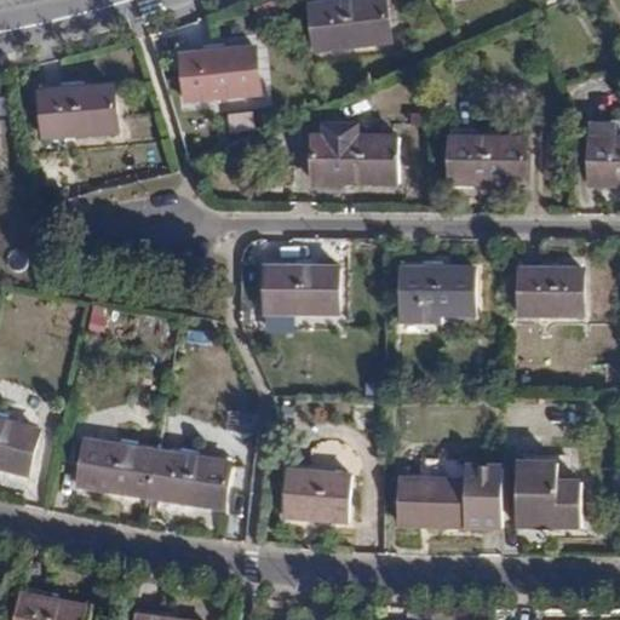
[(385,3),(314,9),(317,51),(388,45),(385,3)]
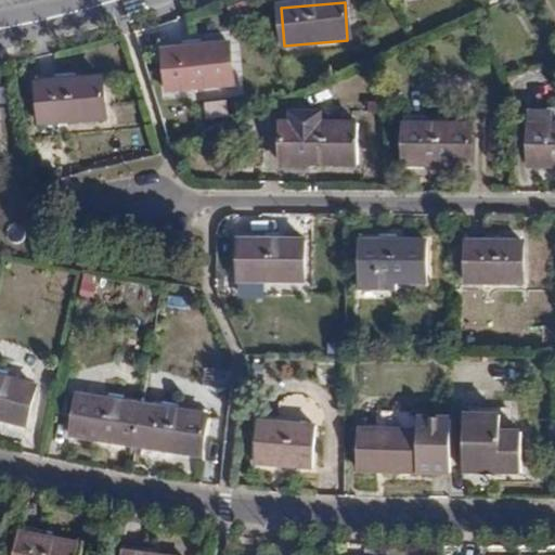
[(227,47),(163,53),(167,90),(231,84),(227,47)]
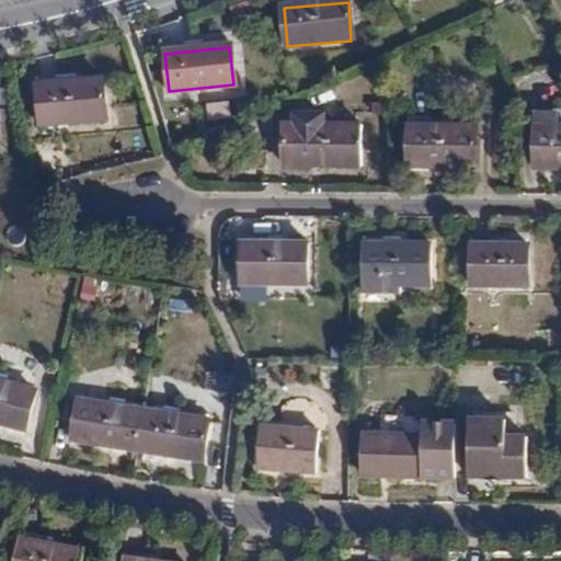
[(99,80),(34,88),(39,125),(103,118),(99,80)]
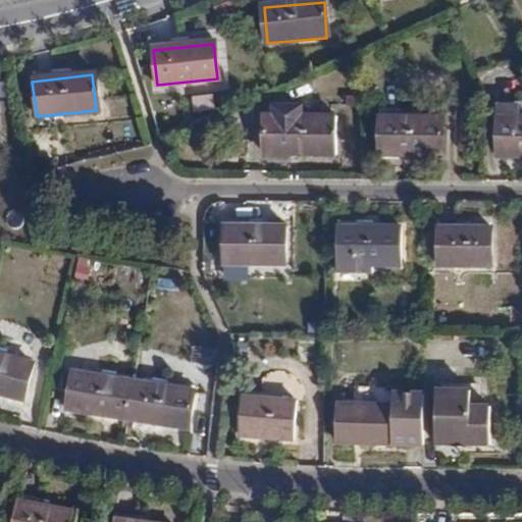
[(335,118),(276,118),(276,153),(335,154),(335,118)]
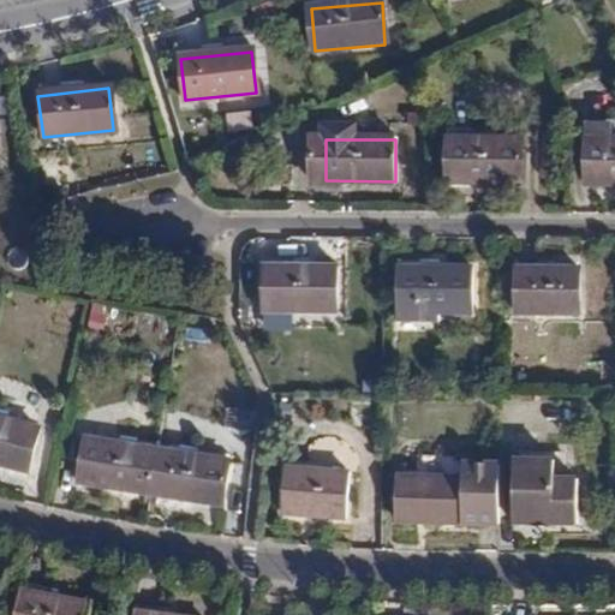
[(518,141),(447,139),(447,180),(518,181),(518,141)]
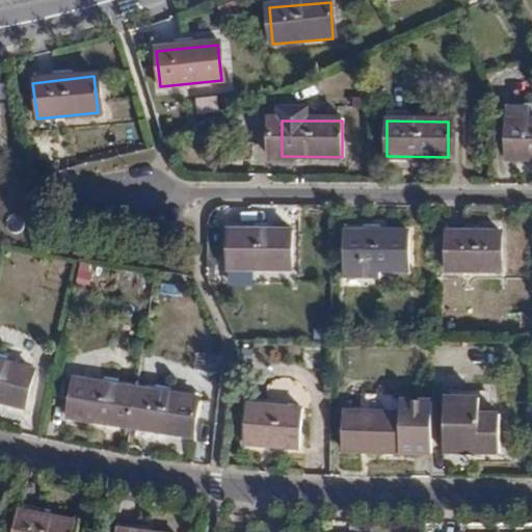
[(531,121),(508,121),(508,158),(531,158),(531,121)]
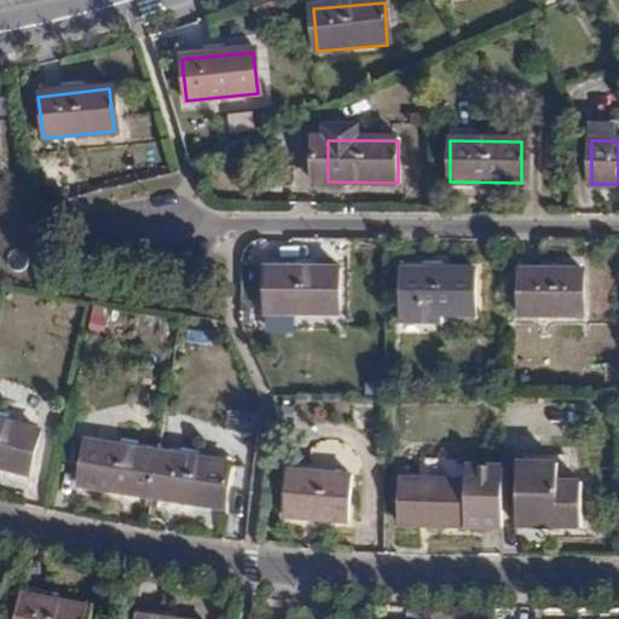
[(331,270),(259,268),(259,310),(330,312),(331,270)]
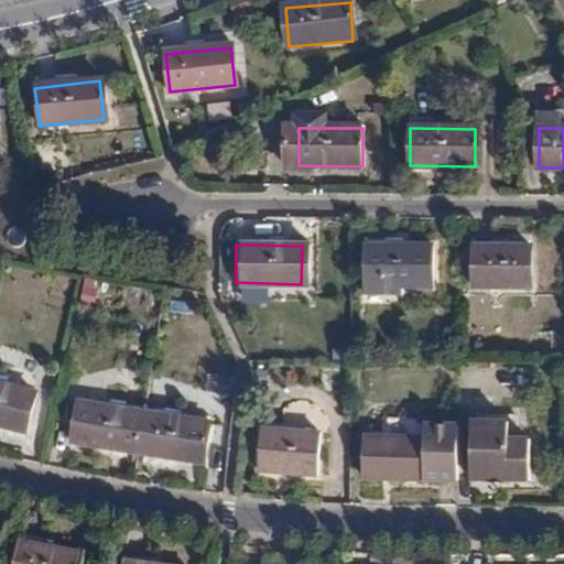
[(430,246),(365,245),(364,284),(429,285),(430,246)]
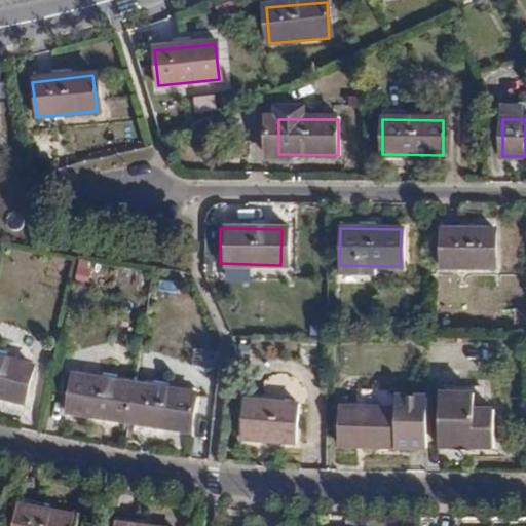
[(502,230),(441,229),(441,265),(502,266),(502,230)]
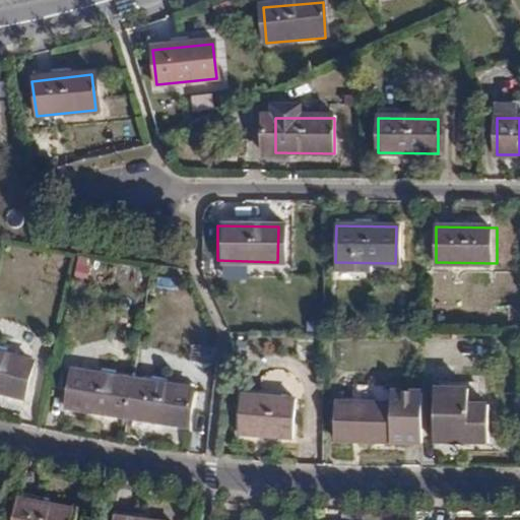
[(33,361),(0,351),(0,389),(24,395),(33,361)]
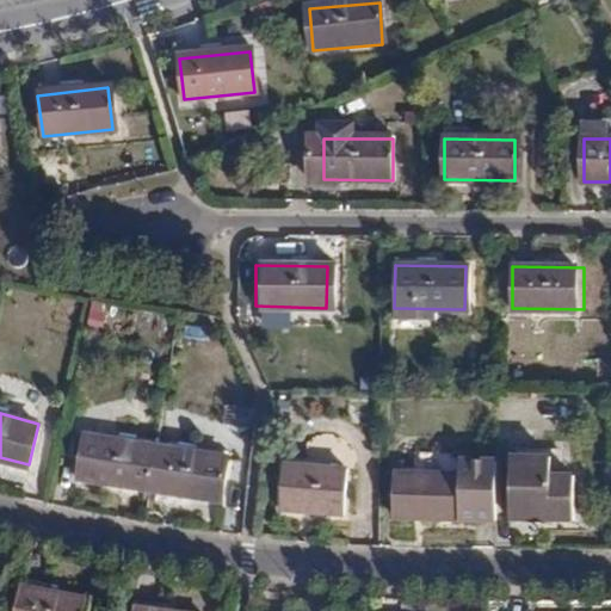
[(152,491),(159,450),(88,439),(81,479),(152,491)]
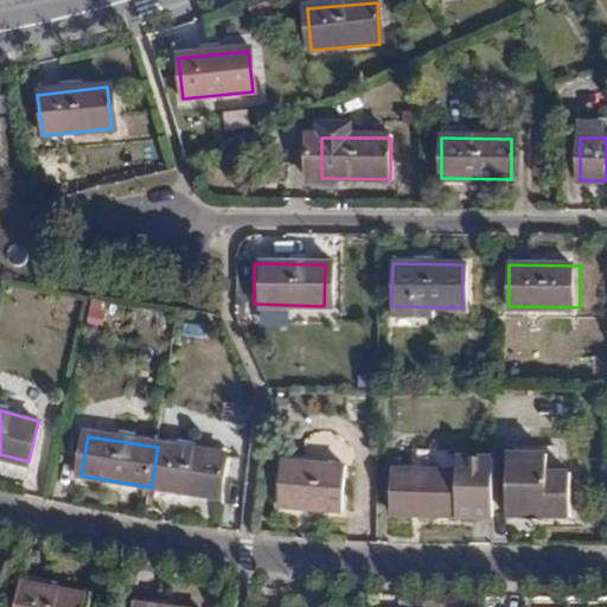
[(227,459),(158,447),(151,487),(219,498),(227,459)]
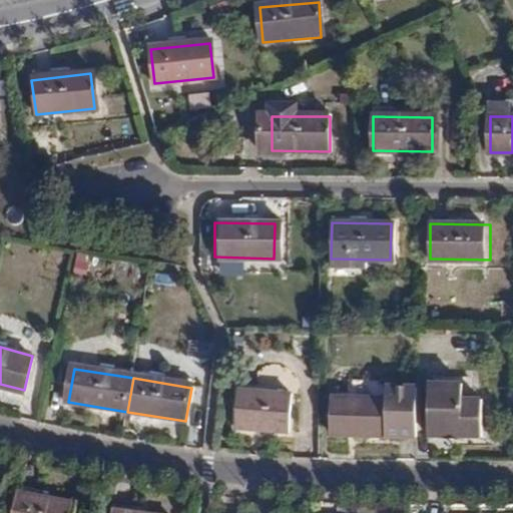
[(462,382),(429,382),(429,436),(483,436),(483,399),(463,399),(462,382)]
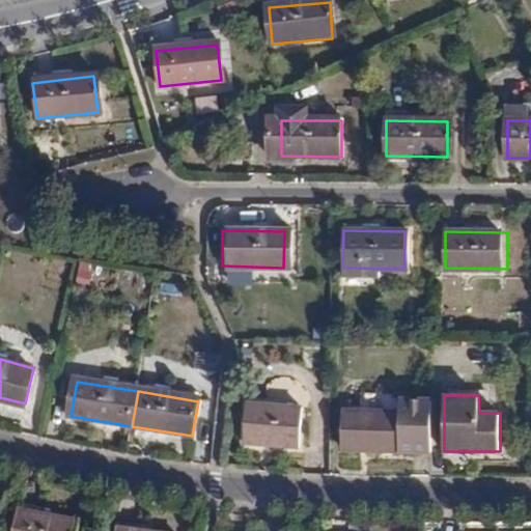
[(401,415),(341,414),(341,450),(430,452),(430,402),(402,401),(401,415)]
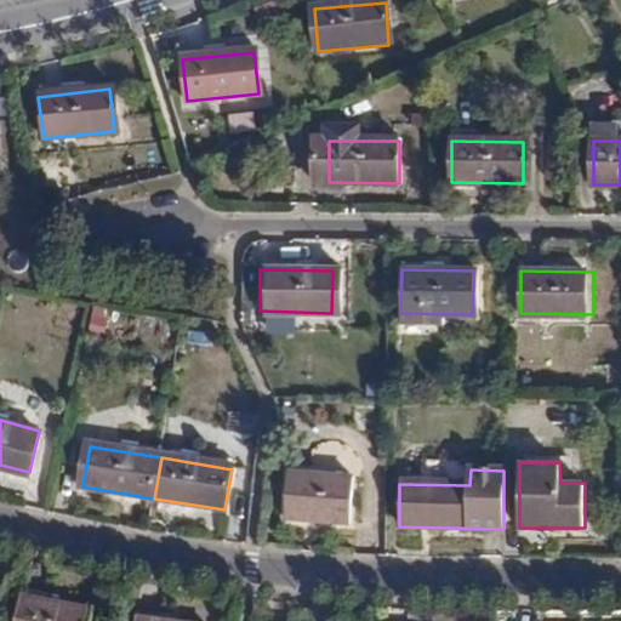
[(351,483),(281,476),(278,518),(347,524),(351,483)]
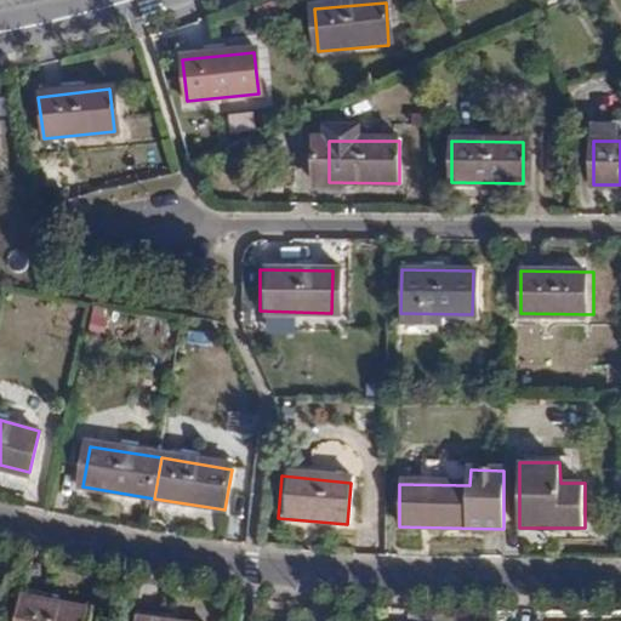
[(90,620),(93,607),(23,592),(16,620),(90,620)]
